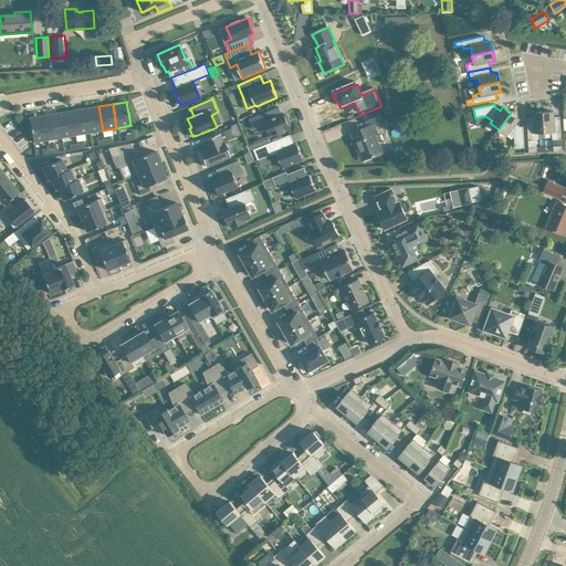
[(85,108),(88,133),(103,130),(98,106),(85,108)]
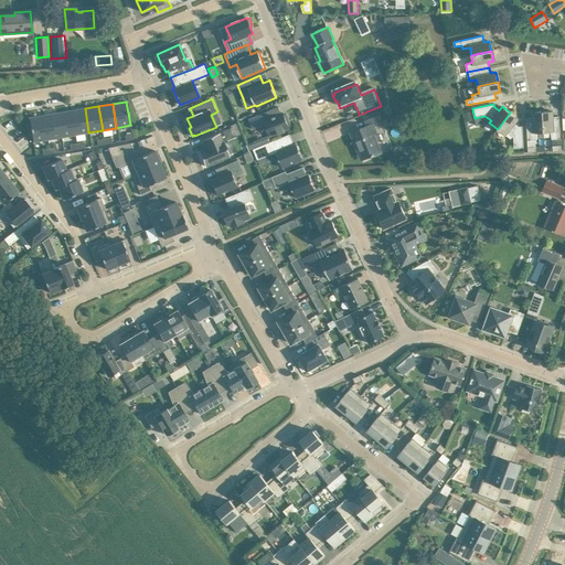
[(278,107),(249,119),(254,129),(265,125),(269,137),(290,129),(290,127),(291,127),(286,114),(284,114),(284,112),(280,113),(278,107)]
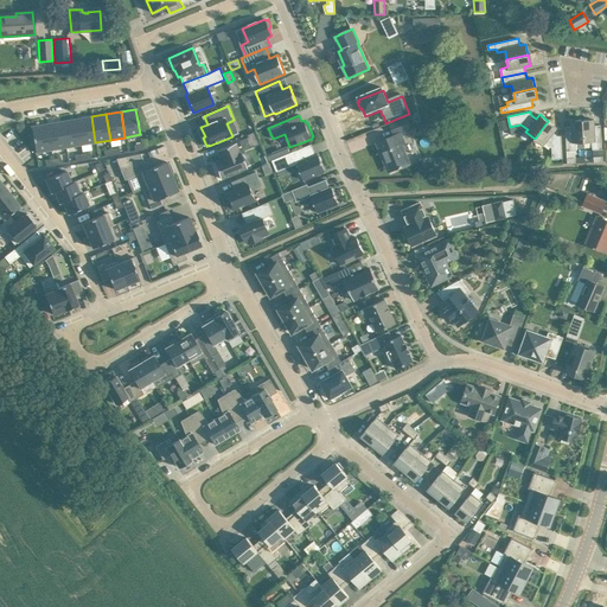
[(81,145),(95,142),(91,116),(76,120),(81,145)]
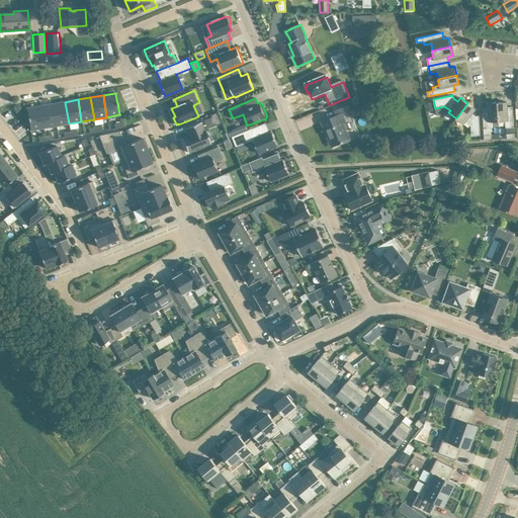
[(65,102),(53,104),(56,125),(69,123),(65,102)]
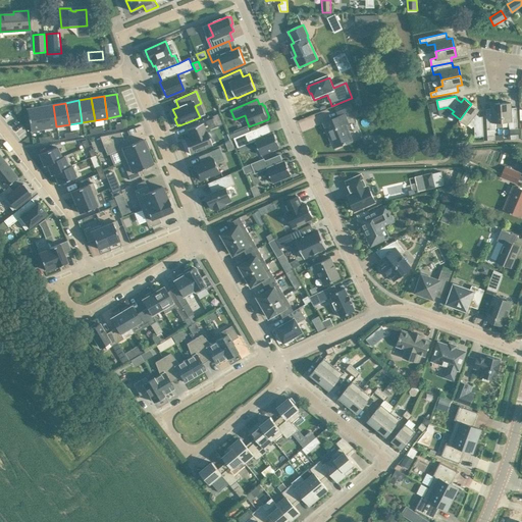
[(349,103),(347,104),(340,107),(335,108),(338,115),(348,111),(352,109),(349,103)]
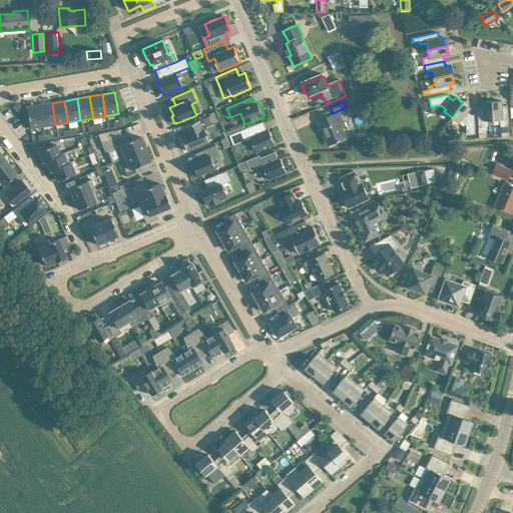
[(494,120),(493,101),(483,102),(484,107),(478,107),(479,127),(487,127),(487,120),(494,120)]
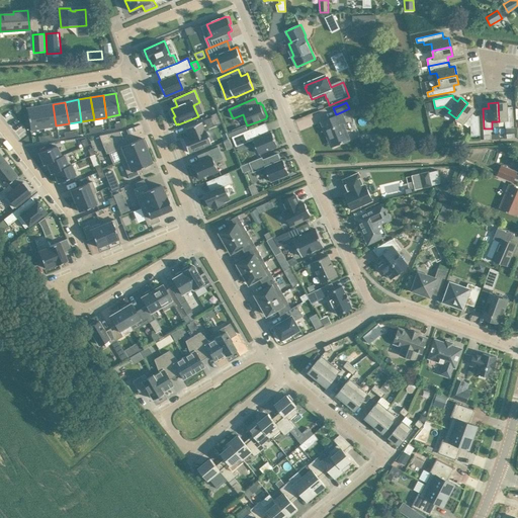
[(507,107),(507,102),(498,102),(499,121),(505,121),(506,127),(514,126),(513,106),(507,107)]
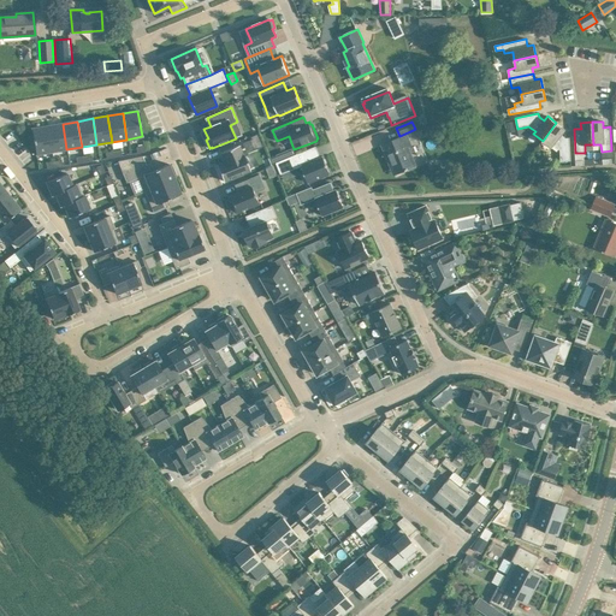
[(564,130),(556,123),(543,141),(551,147),(554,144),(560,150),(561,161),(570,161),(569,137),(566,138),(561,135),(564,130)]
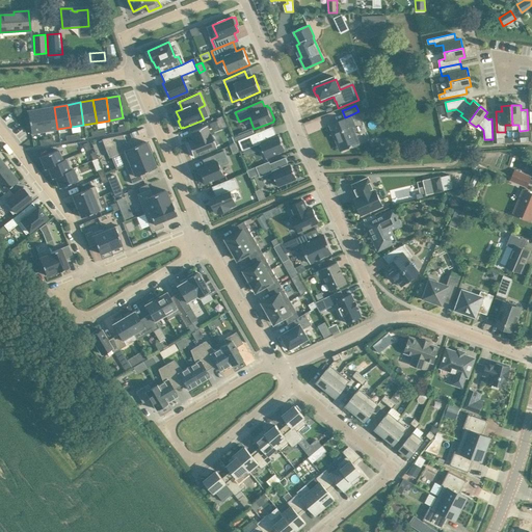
[(45,131),(57,129),(54,107),(41,109),(45,131)]
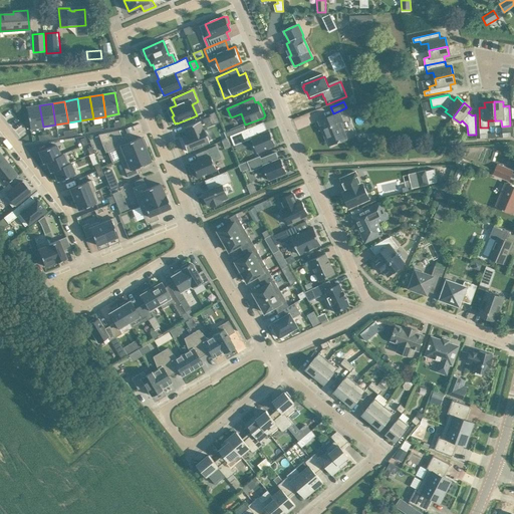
[(27,107),(30,130),(43,126),(39,105),(27,107)]
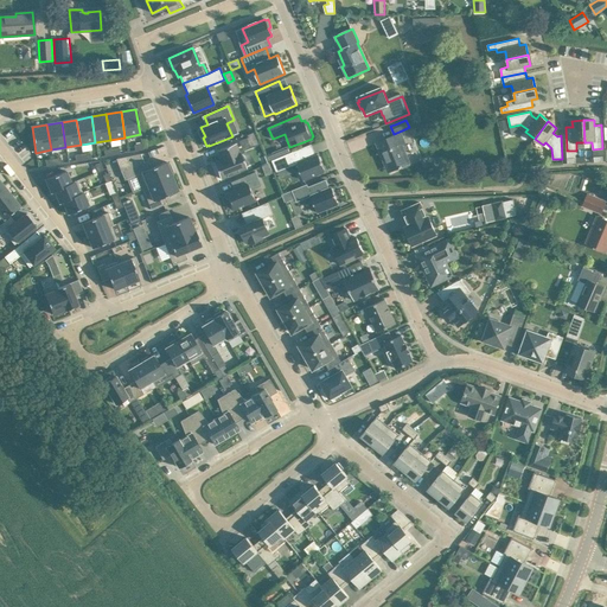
[(253,132),(247,135),(248,136),(251,147),(257,144),(253,132)]
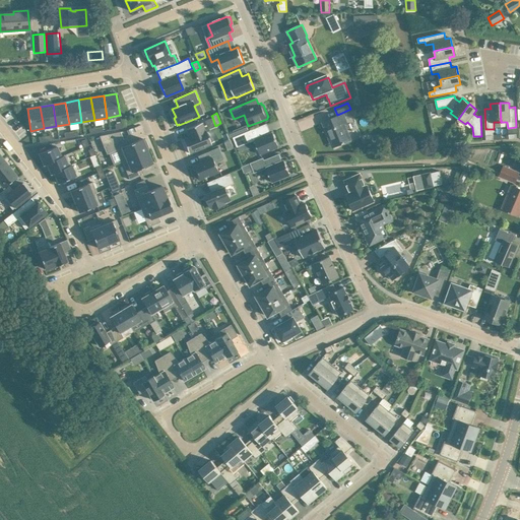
[(323,123),(326,132),(333,147),(342,143),(344,143),(344,142),(351,139),(344,122),(346,121),(343,114),(323,123)]
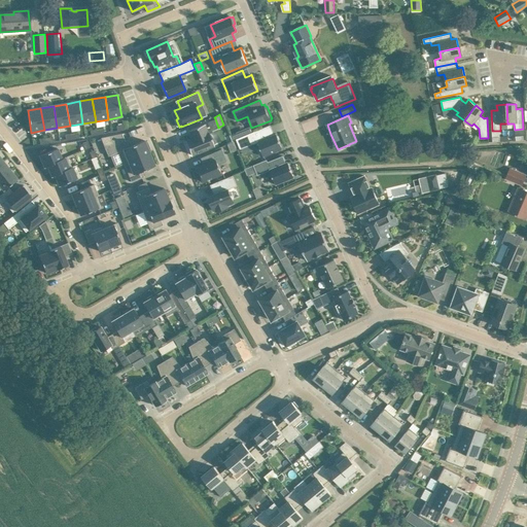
[(191,138),(185,141),(190,154),(214,145),(208,132),(207,132),(204,124),(188,131),(191,138)]
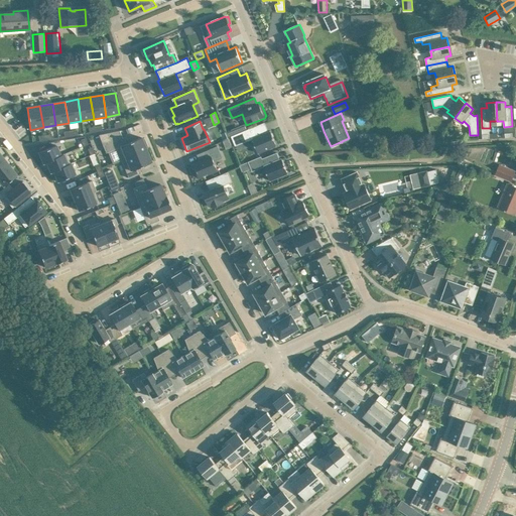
[(234,135),(231,136),(235,146),(252,139),(258,153),(277,146),(270,130),(268,131),(265,123),(234,135)]
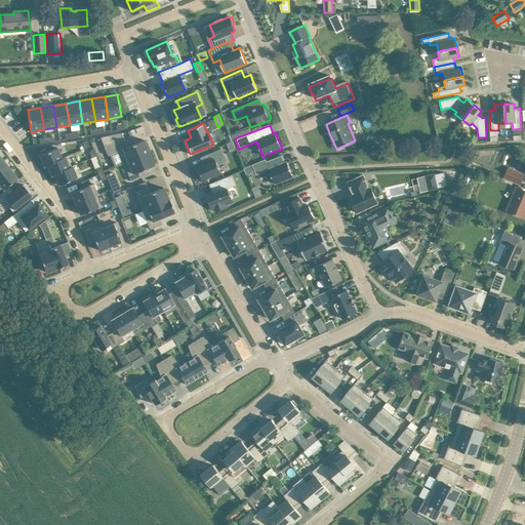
[(127,138),(124,140),(121,133),(101,137),(108,155),(118,150),(124,163),(149,152),(148,151),(150,150),(147,142),(145,143),(144,139),(130,145),(127,138)]
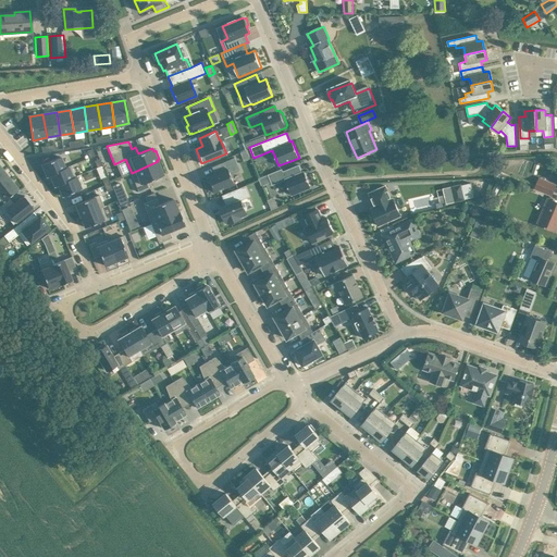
[(385,148),(380,150),(383,158),(390,156),(385,148)]
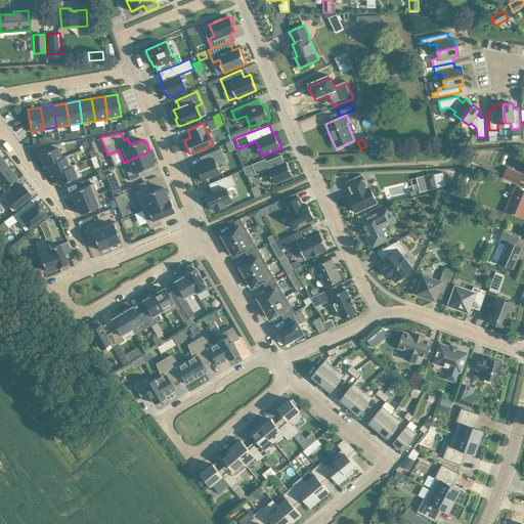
[(231,141),(226,143),(229,151),(234,149),(231,141)]
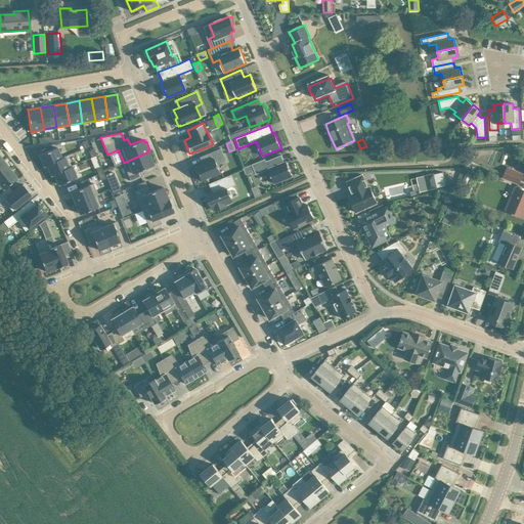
[(44,166),(47,165),(54,162),(54,160),(60,157),(56,147),(39,155),(44,166)]
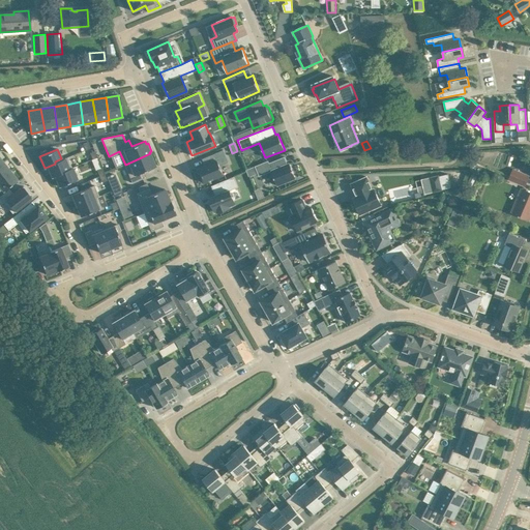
[(204,165),(197,168),(204,183),(224,175),(219,166),(229,163),(224,149),(201,158),(204,165)]
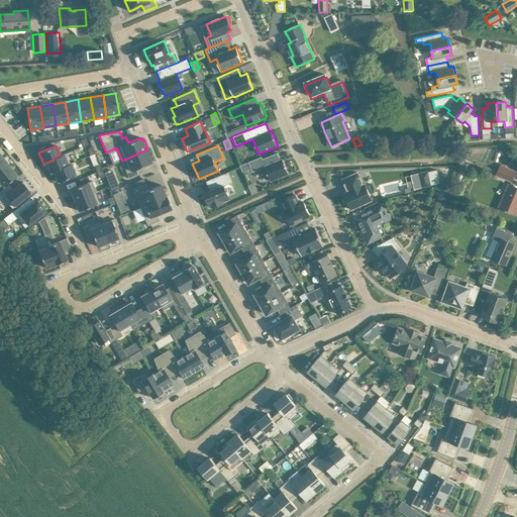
[(122,161),(129,179),(140,174),(138,168),(151,163),(146,149),(122,161)]
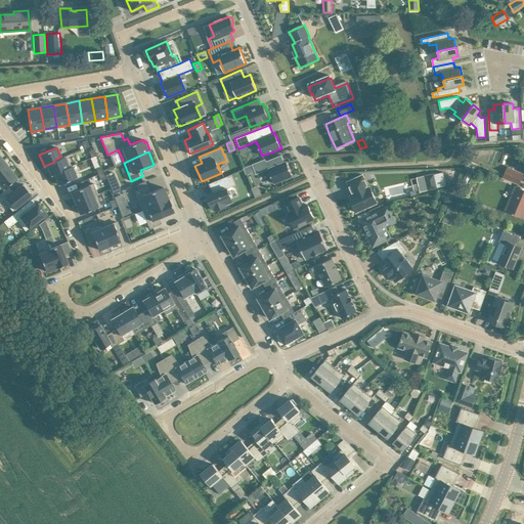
[(54,162),(47,165),(51,175),(54,174),(61,171),(61,170),(69,167),(71,166),(66,155),(63,156),(60,157),(54,160),(54,162)]
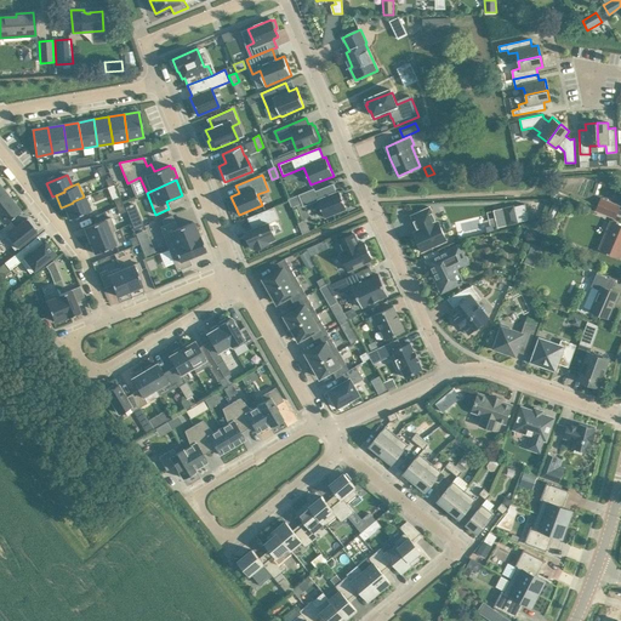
[(315,192),(314,188),(289,199),(291,206),(302,203),(303,206),(318,200),(325,218),(347,210),(340,191),(337,192),(334,184),(315,192)]
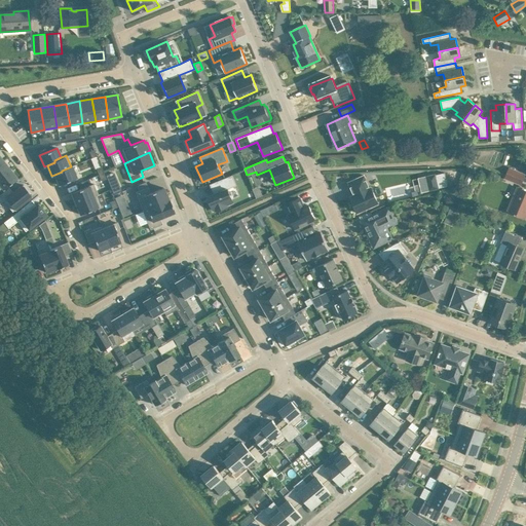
[(0,177),(10,170),(3,160),(0,162),(0,177)]
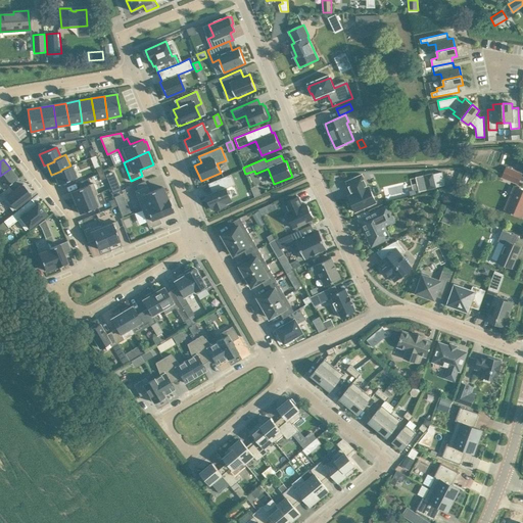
[(61,171),(54,174),(58,184),(76,177),(72,164),(68,167),(61,170),(61,171)]
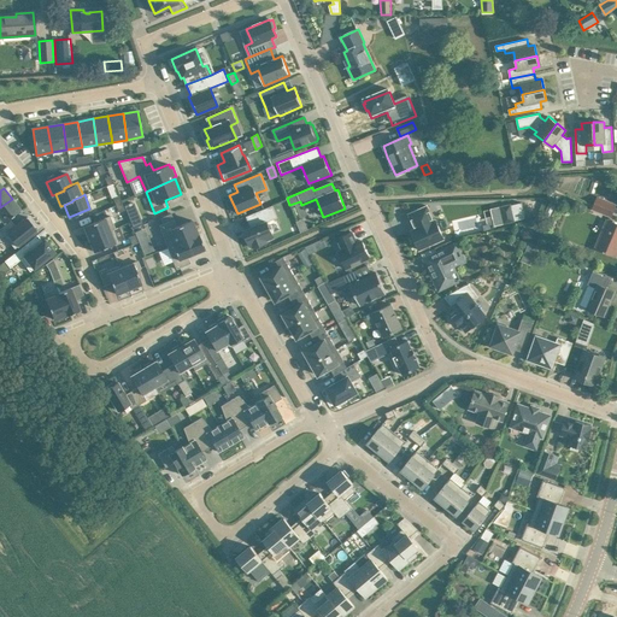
[(616,204),(597,195),(592,209),(611,217),(616,204)]
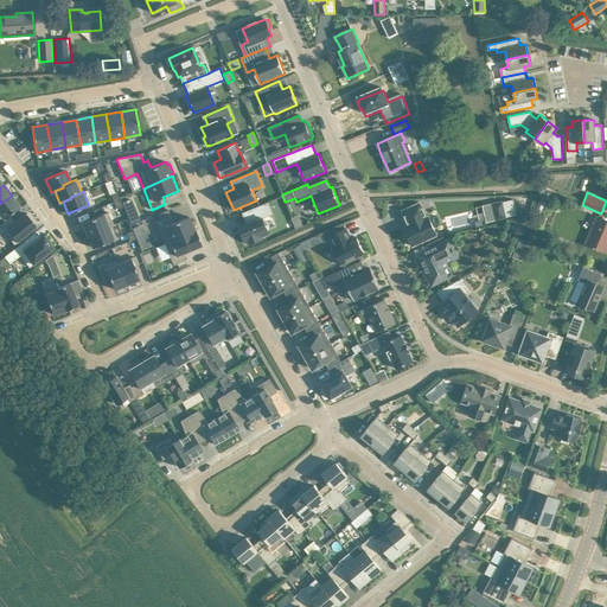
[(12,196),(0,204),(0,213),(4,218),(20,205),(12,196)]
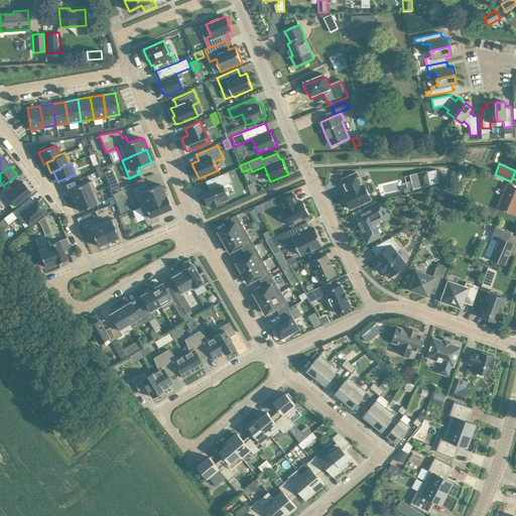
[(112,169),(104,172),(108,180),(111,189),(119,186),(115,177),(112,169)]
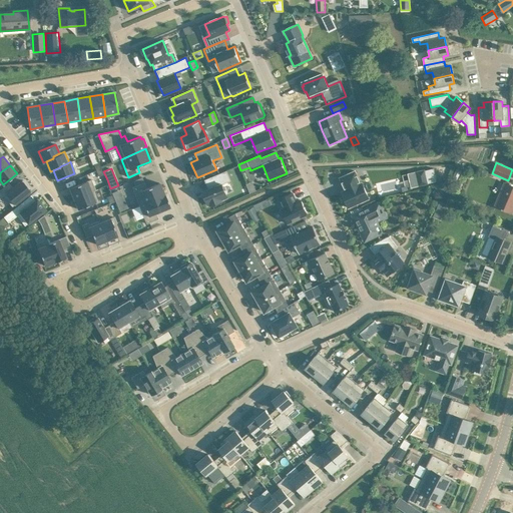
[(434,168),(425,170),(425,169),(416,171),(419,186),(437,181),(434,168)]
